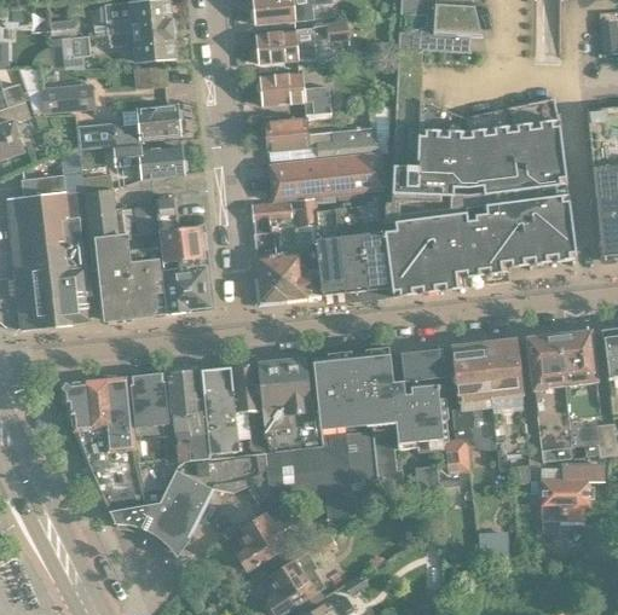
[(171,27),(168,0),(143,0),(130,1),(105,4),(107,5),(99,6),(100,22),(94,22),(96,34),(109,33),(171,27)]
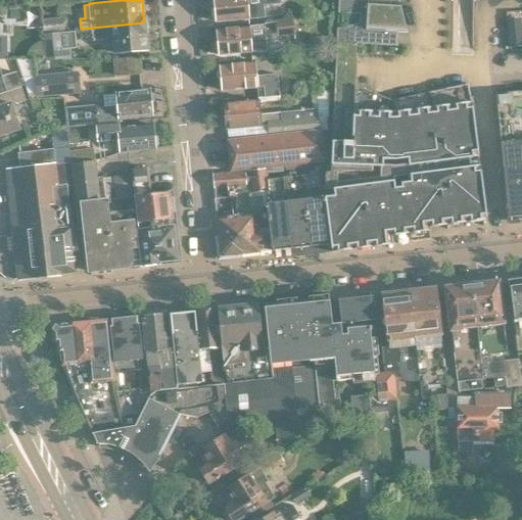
[(214,0),(216,19),(265,15),(264,4),(281,2),(281,0),(214,0)]
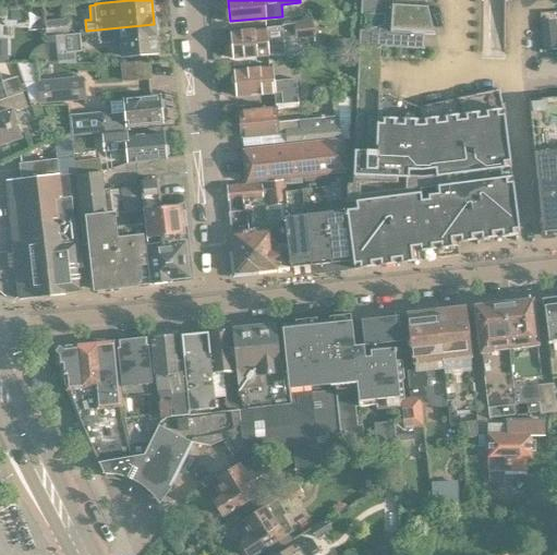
[(430,20),(425,0),(361,0),(360,12),(384,13),(383,23),(359,29),(359,43),(379,45),(422,47),(422,45),(420,45),(422,22),(430,20)]
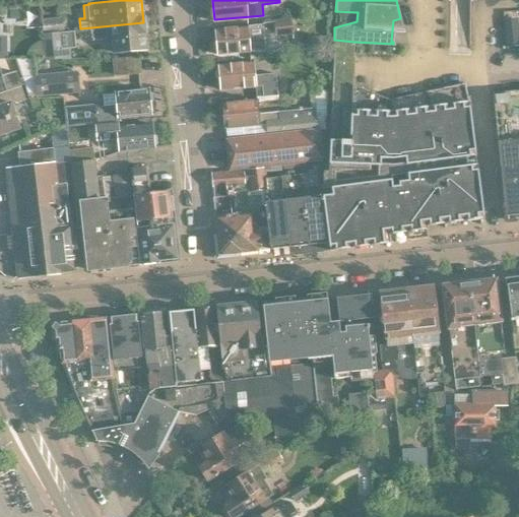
[(505,25),(507,45),(518,44),(518,35),(516,15),(504,17),(505,25)]
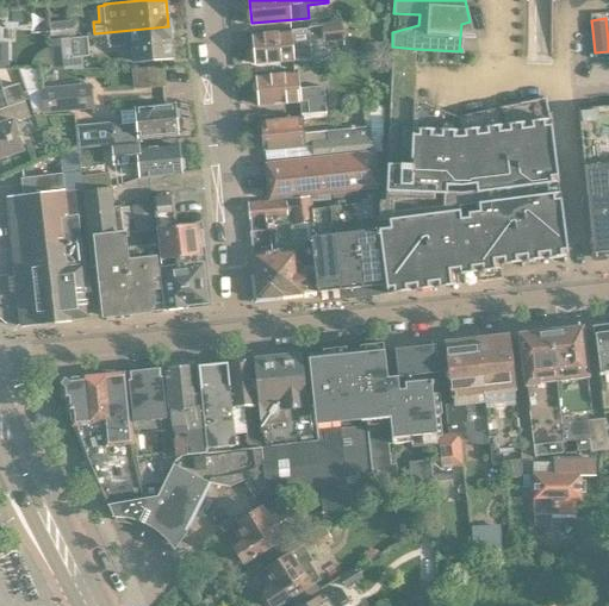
[(49,23),(50,38),(75,35),(74,19),(49,23)]
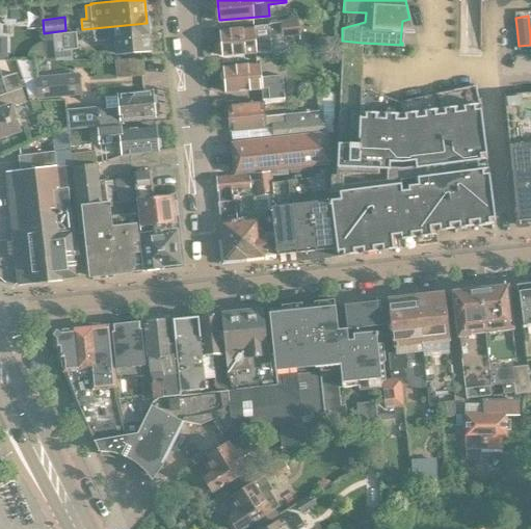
[(270,22),(271,24),(221,28),(223,54),(271,50),(270,37),(283,36),(283,34),(300,33),(299,20),(270,22)]
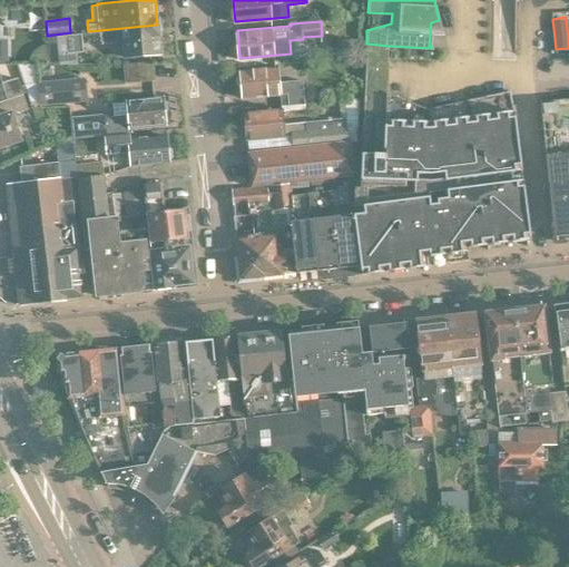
[(116,39),(123,38),(125,56),(160,52),(157,25),(100,30),(101,42),(116,41),(116,39)]
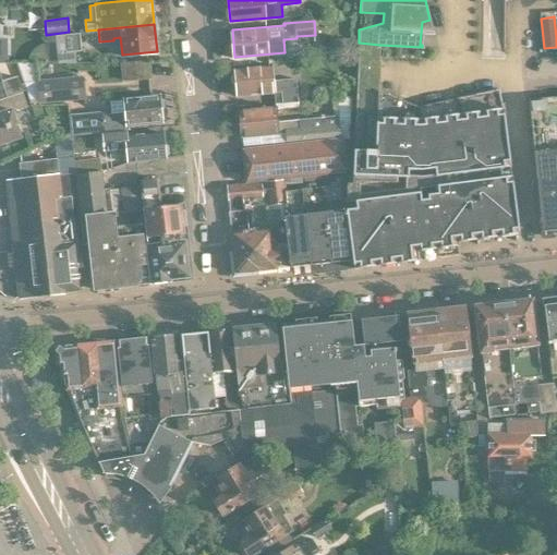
[(67,34),(46,36),(48,61),(70,60),(67,34)]
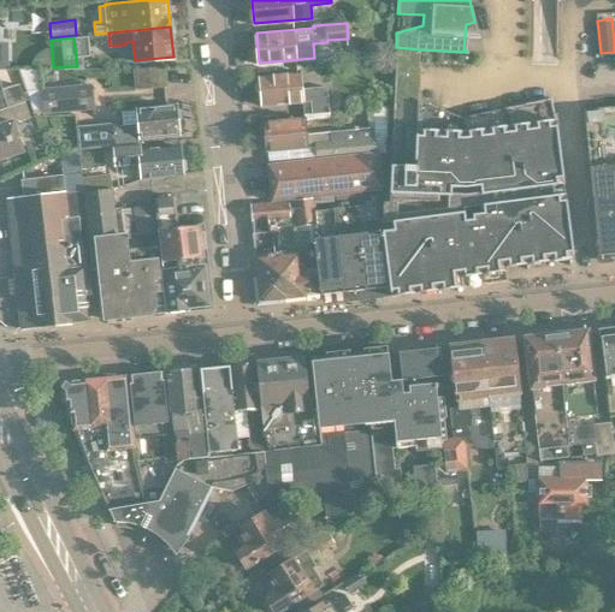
[(382,230),(382,235),(379,235),(388,285),(389,285),(390,295),(507,280),(506,265),(573,256),(565,191),(554,194),(551,183),(563,182),(555,118),(550,96),(461,116),(417,97),(419,49),(396,47),(389,200),(383,200),(382,230)]
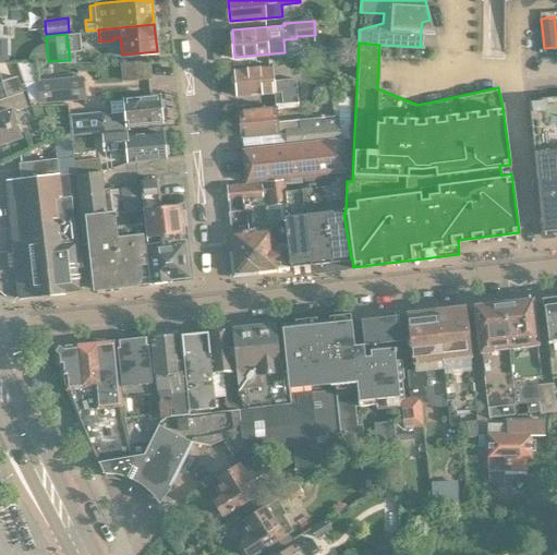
[(298,101),(298,99),(295,77),(273,80),(271,64),(237,68),(238,95),(274,92),(276,103),(298,101)]
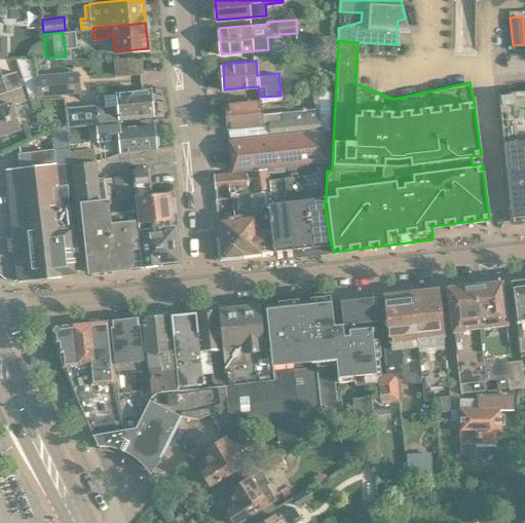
[(0,92),(21,86),(22,86),(16,73),(13,74),(9,63),(0,65),(0,92)]
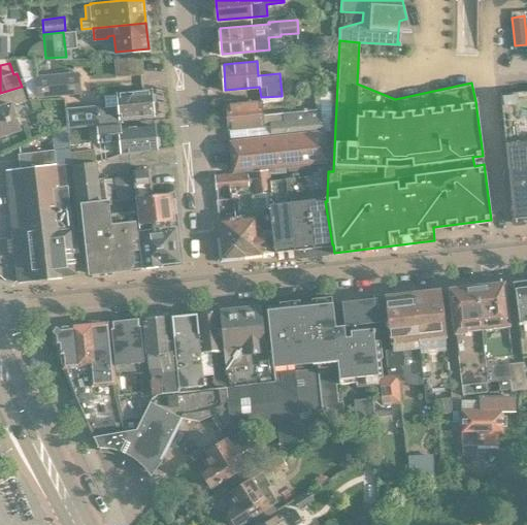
[(37,96),(78,92),(76,71),(35,75),(37,96)]
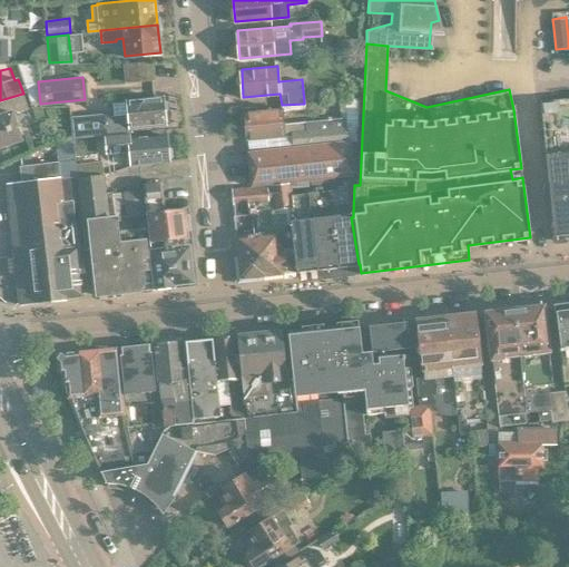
[(22,94),(0,100),(0,146),(21,139),(12,113),(28,107),(23,95),(23,96),(22,94)]
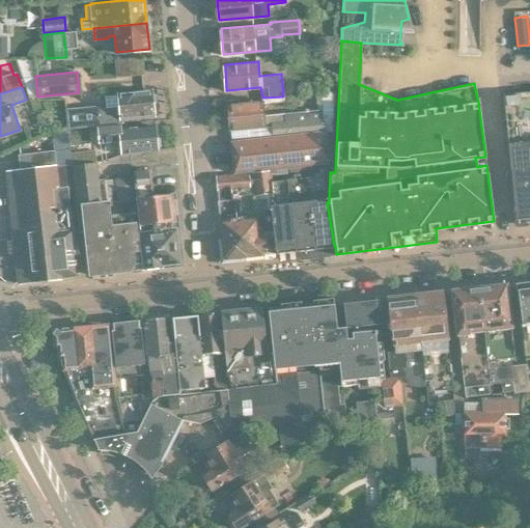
[(529,89),(505,92),(515,218),(529,216),(529,89)]
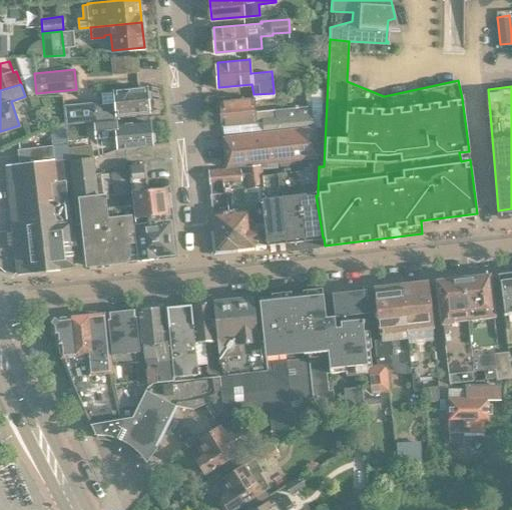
[(114,113),(148,110),(147,88),(100,92),(101,103),(96,103),(96,101),(64,104),(66,123),(97,120),(115,118),(114,113)]
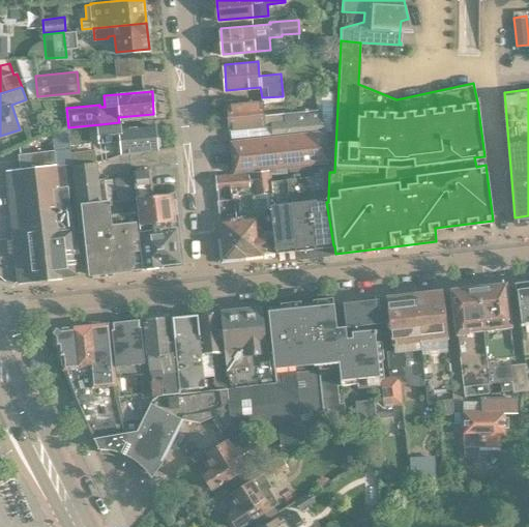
[(321,109),(263,114),(262,99),(228,103),(230,128),(264,125),(265,138),(326,133),(326,129),(324,129),(321,109)]
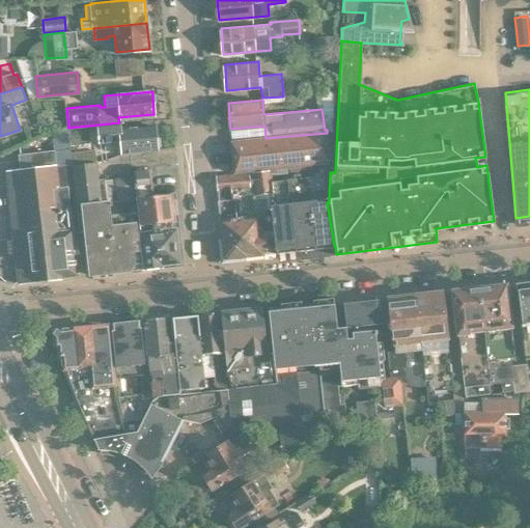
[(100,141),(121,139),(123,153),(158,149),(156,124),(133,127),(133,126),(117,127),(117,124),(99,126),(100,141)]
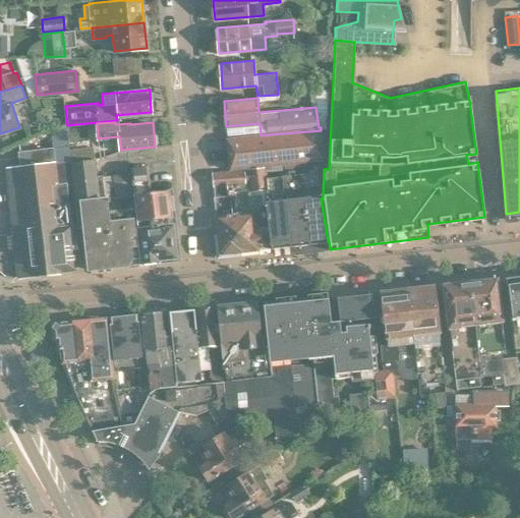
[(321,130),(261,135),(227,138),(229,168),(324,160),(321,130)]
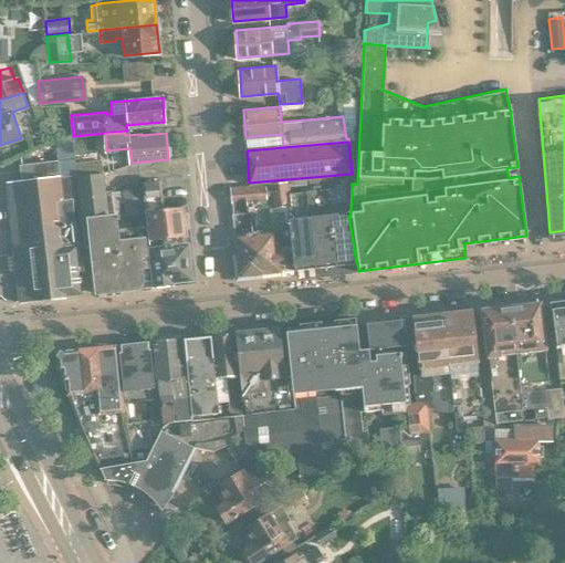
[(79,175),(104,173),(104,158),(76,162),(79,175)]
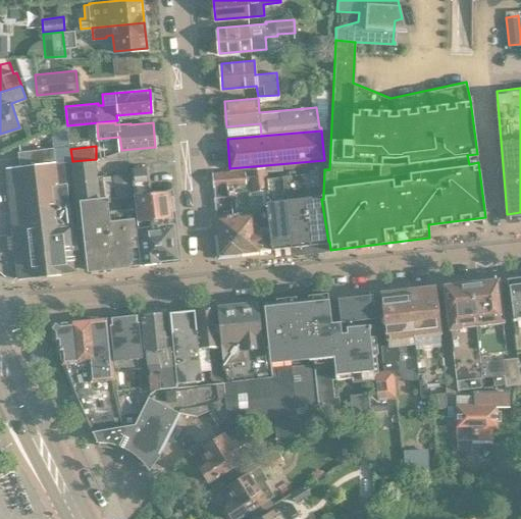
[(59,273),(59,270),(75,269),(71,226),(69,226),(67,207),(52,209),(52,202),(61,201),(58,162),(54,162),(53,149),(18,152),(19,166),(5,168),(11,224),(15,224),(20,275),(33,274),(33,275),(59,273)]
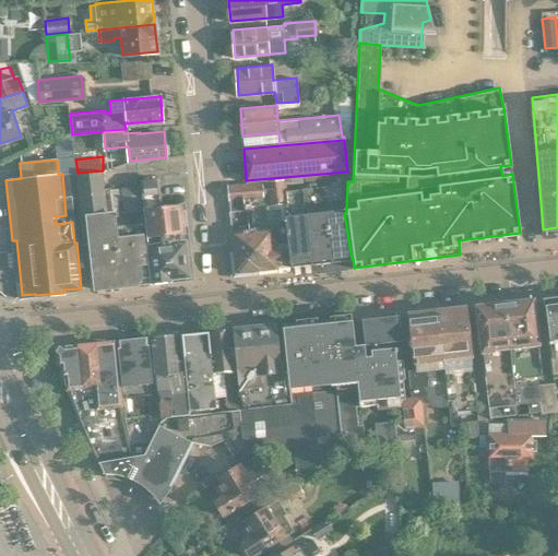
[(95,287),(121,285),(116,225),(115,213),(109,189),(104,190),(103,170),(78,173),(81,216),(88,216),(95,287)]
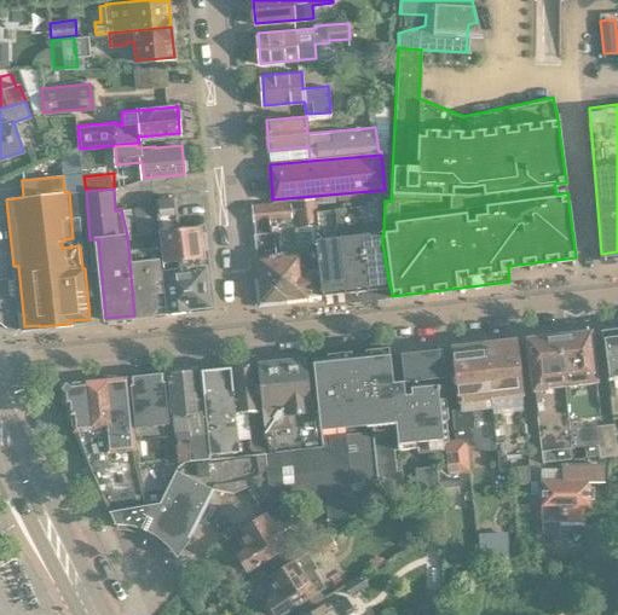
[(166,268),(163,268),(168,306),(169,312),(190,309),(190,306),(212,303),(207,255),(208,255),(204,222),(180,225),(177,193),(157,196),(166,268)]
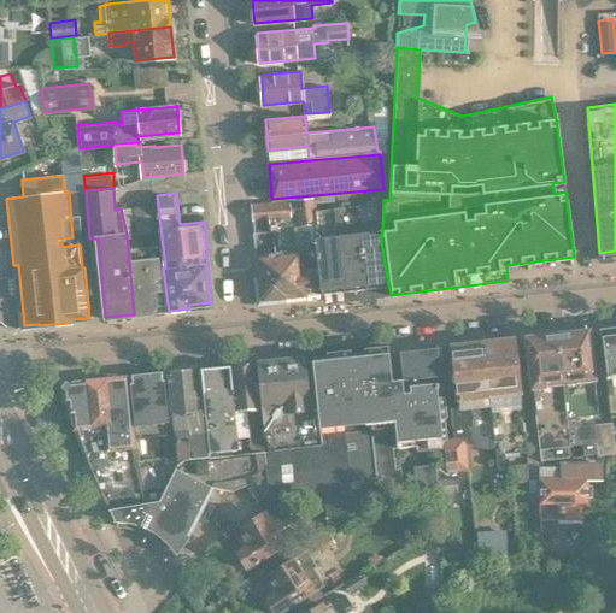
[(316,210),(315,196),(293,199),(297,229),(294,229),(295,242),(279,245),(279,252),(256,254),(260,295),(267,299),(305,295),(305,292),(320,290),(312,223),(317,223),(316,210)]
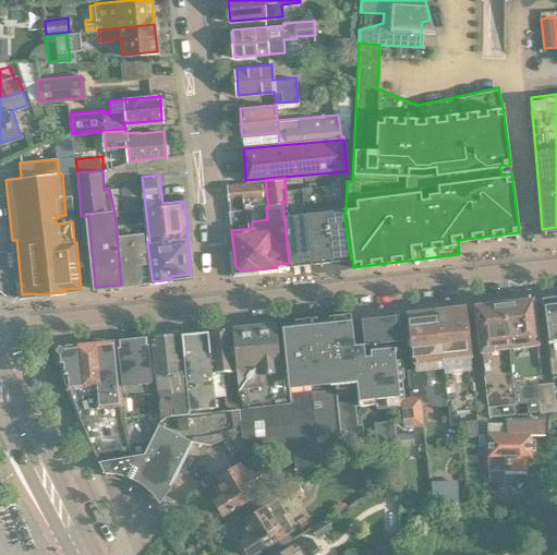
[(259,181),(226,184),(228,201),(229,213),(246,210),(245,202),(262,200),(259,181)]
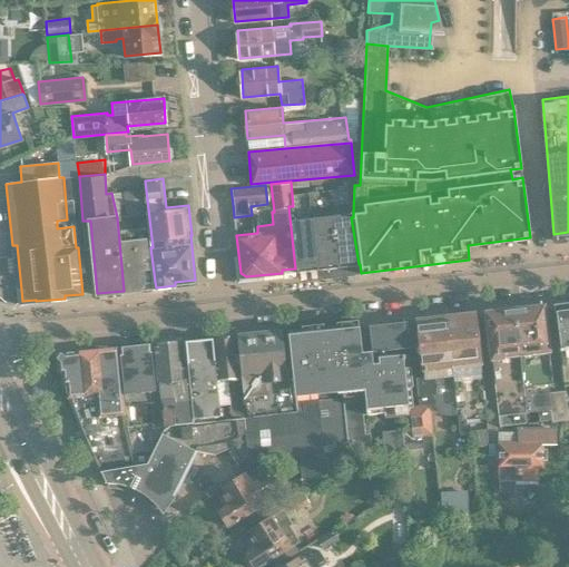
[(351,217),(350,187),(330,189),(337,266),(359,264),(351,217)]
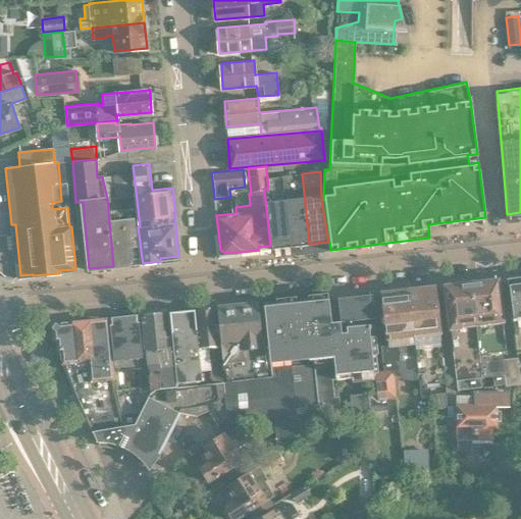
[(129,173),(102,176),(107,199),(133,196),(129,173)]
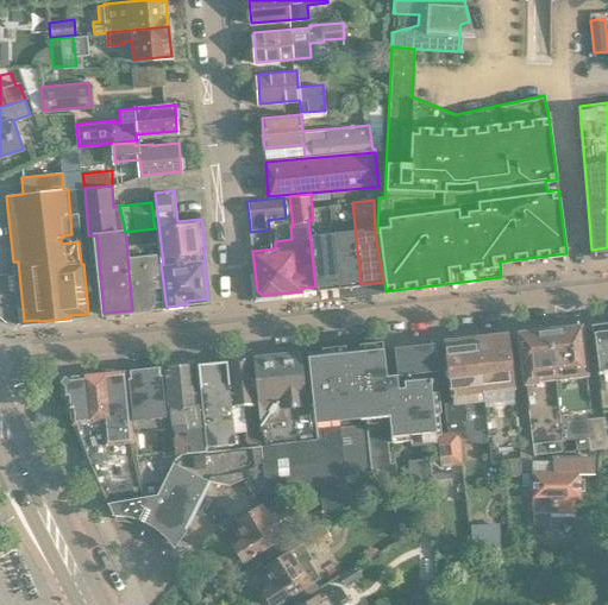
[(348,285),(361,284),(352,202),(330,205),(339,287),(340,298),(350,297),(348,285)]
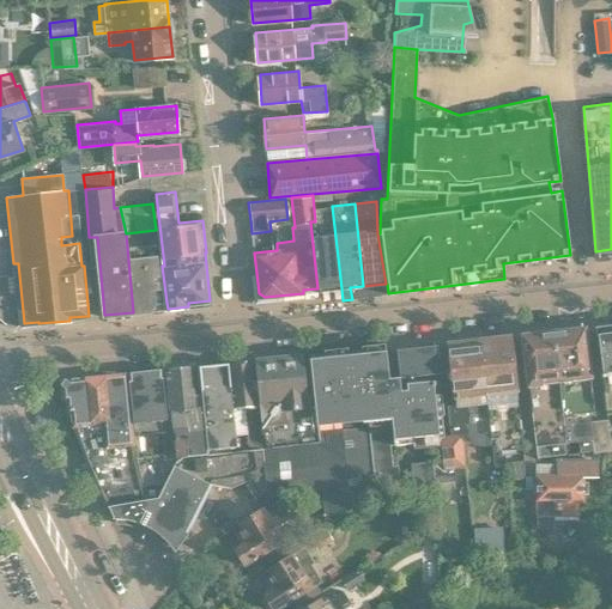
[(332,206),(314,208),(315,221),(310,221),(317,288),(319,291),(341,288),(332,206)]
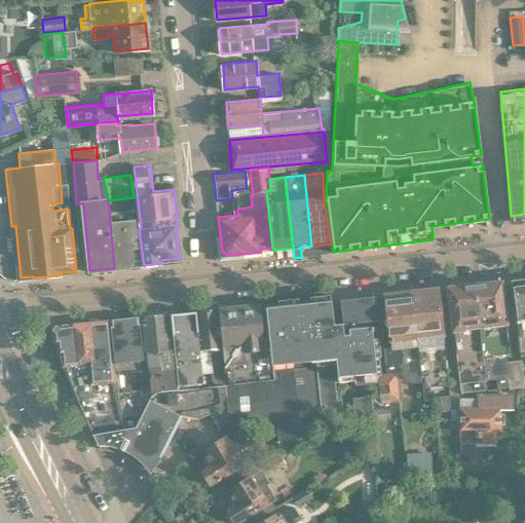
[(127,267),(133,261),(143,260),(139,228),(136,209),(109,212),(114,268),(127,267)]
